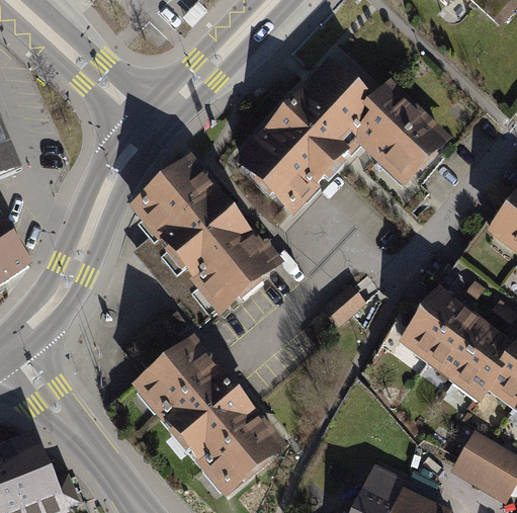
[(445,0),(452,6),(457,0),(474,0),(494,18),(511,0),(445,0)]
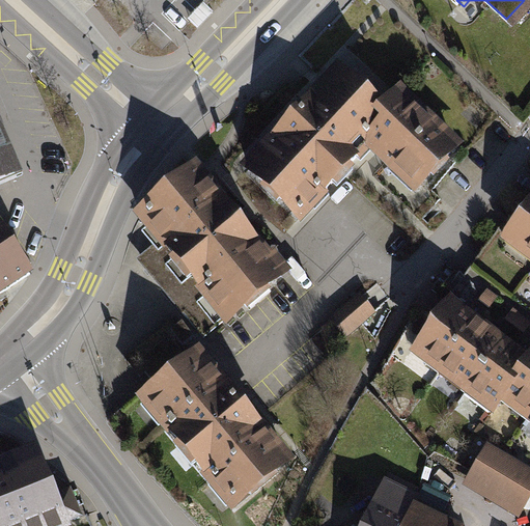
[(205,2),(190,19),(198,27),(214,10),(205,2)]
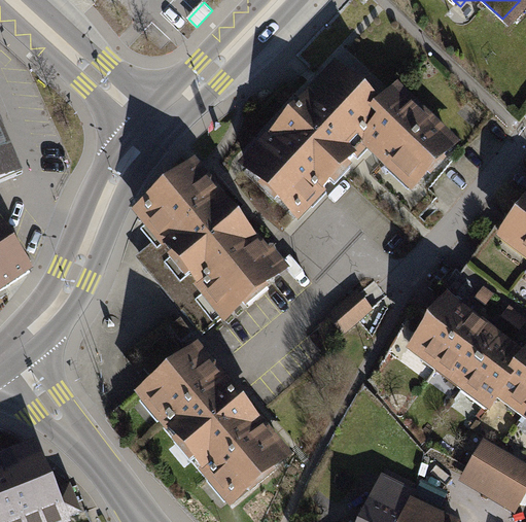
[(413,193),(460,144),(398,85),(384,100),(340,58),(243,158),(301,214),(365,147),(413,193)]
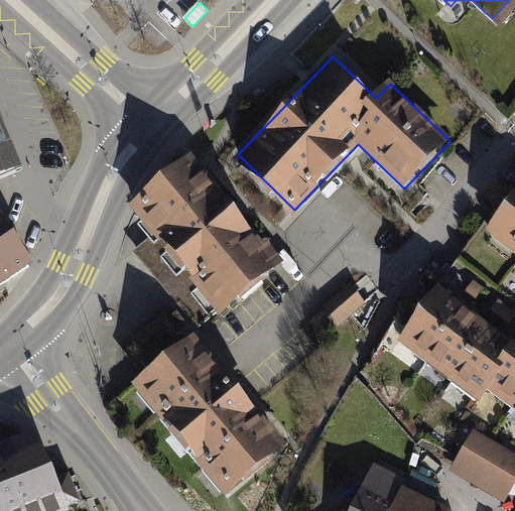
[(0,183),(28,171),(0,105),(0,183)]
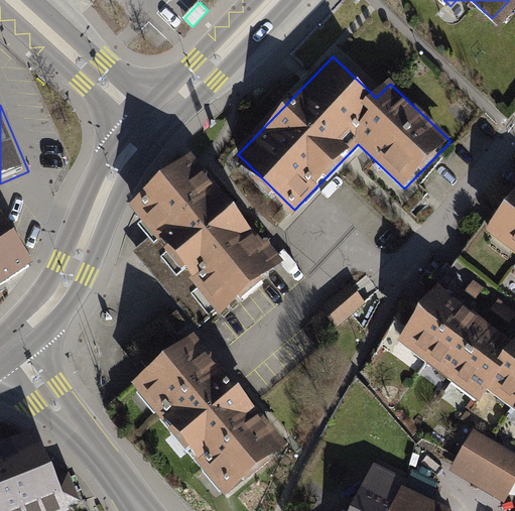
[(275,260),(189,157),(131,206),(218,308),(275,260)]
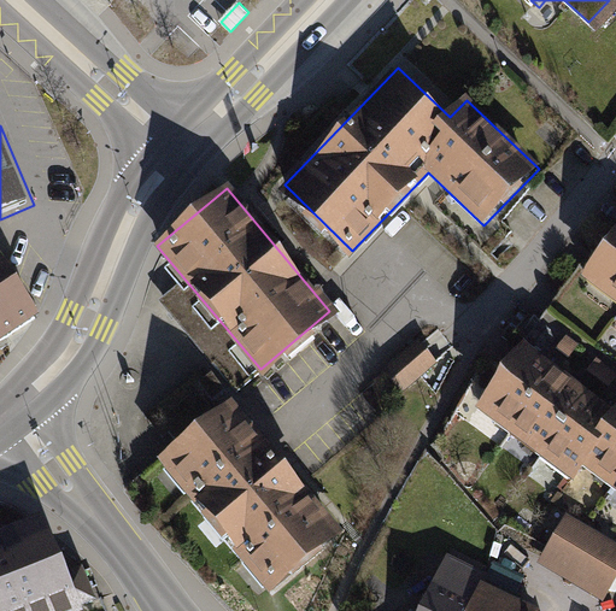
[(615,223),(579,270),(615,300),(615,223)]
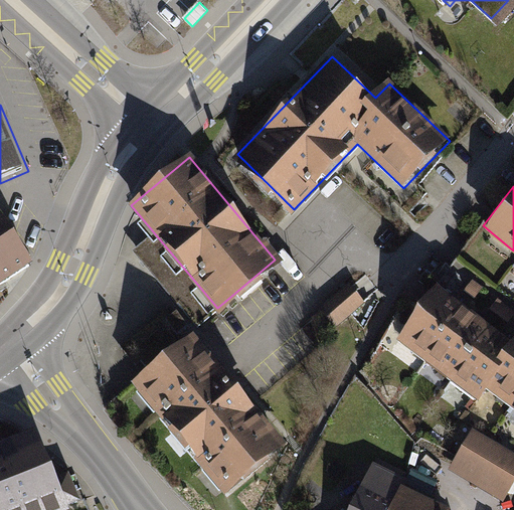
[(0,281),(30,262),(0,215),(0,281)]
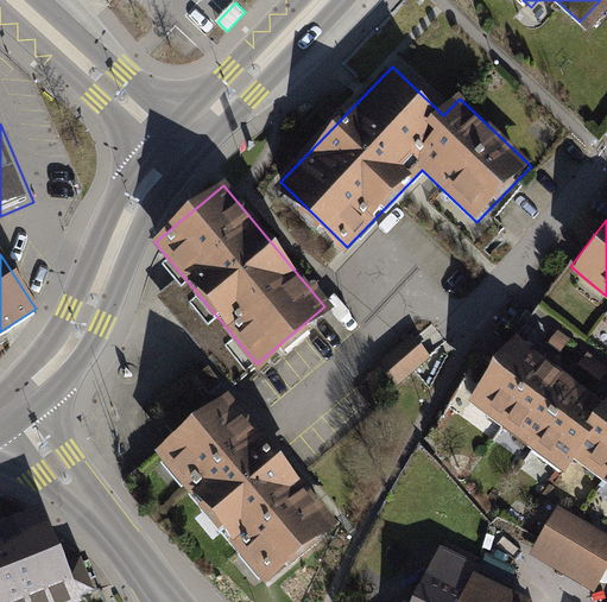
[(514,333),(465,399),(560,469),(569,456),(606,485),(606,392),(602,398),(514,333)]
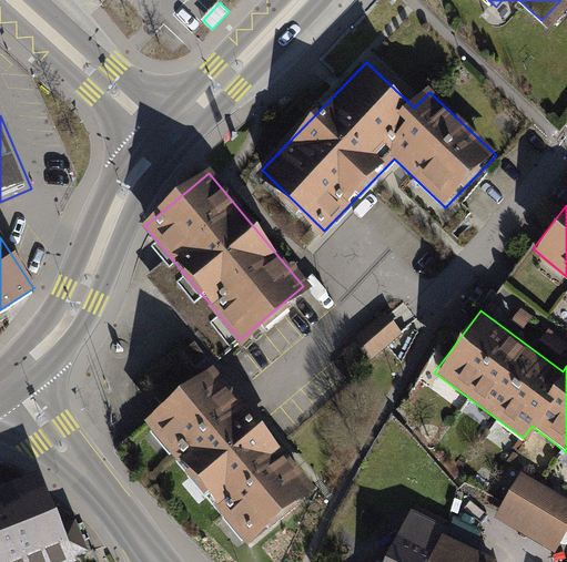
[(402,331),(385,312),(352,339),(368,359),(402,331)]
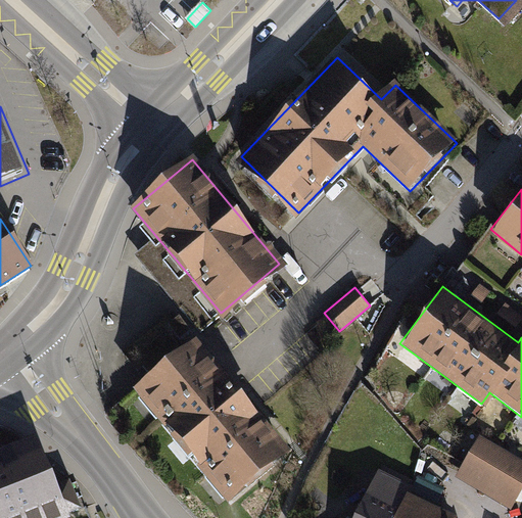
[(520,325),(521,318),(521,310),(505,303),(500,317),(520,325)]
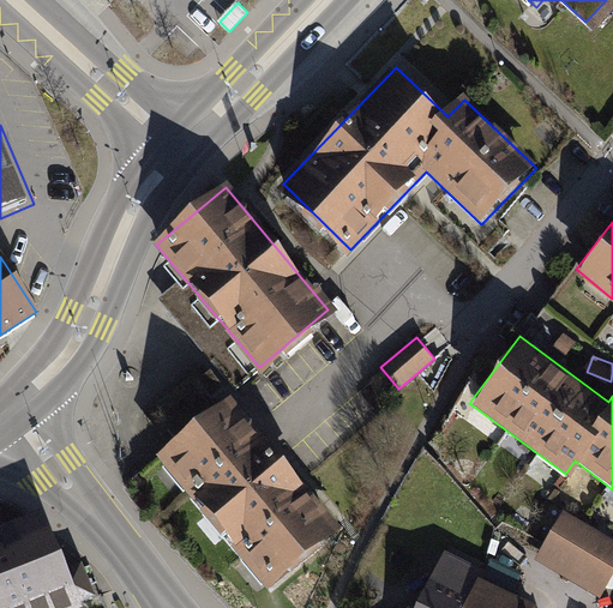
[(336,527),(230,399),(163,455),(269,582),(336,527)]
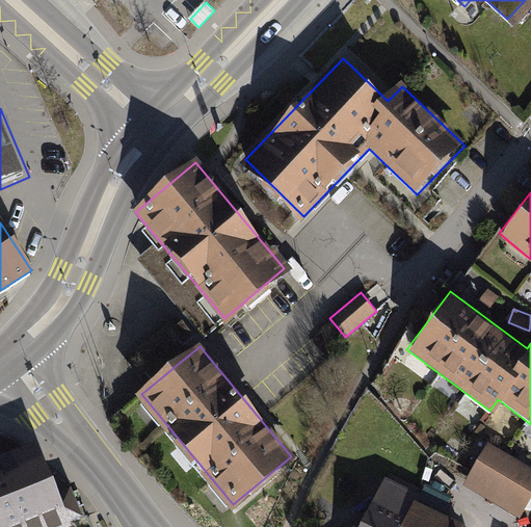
[(530,495),(530,472),(486,445),(463,482),(519,516),(530,495)]
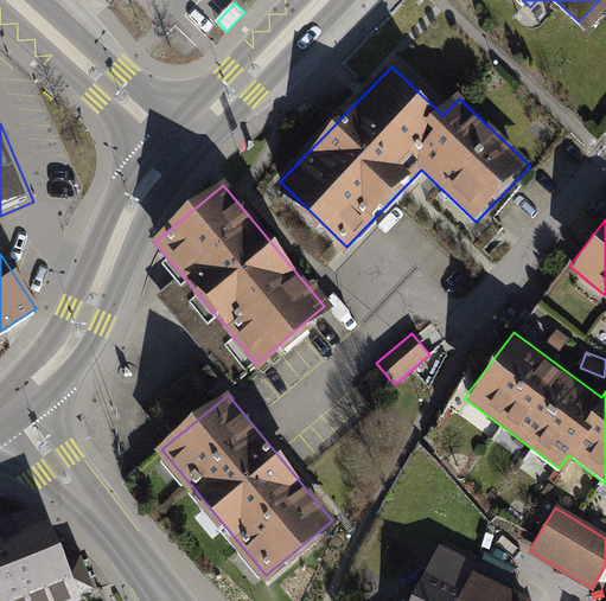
[(0,600),(55,600),(90,587),(78,556),(61,563),(38,510),(0,526),(0,600)]
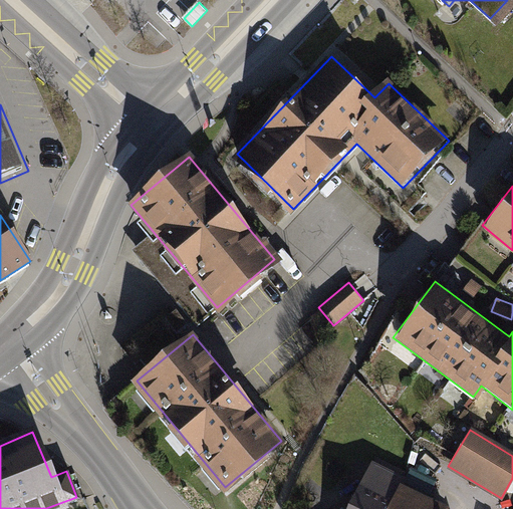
[(407,476),(371,458),(345,508),(445,508),(446,507),(402,486),(407,476)]
